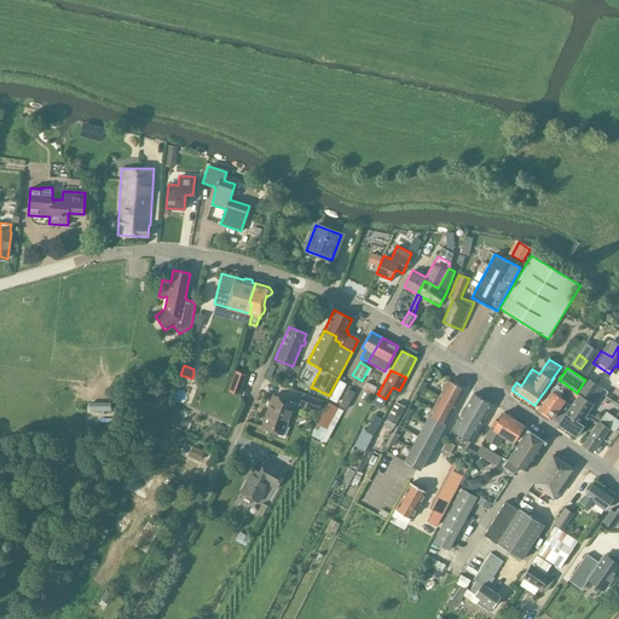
[(247,375),(236,371),(229,391),(239,394),(247,375)]
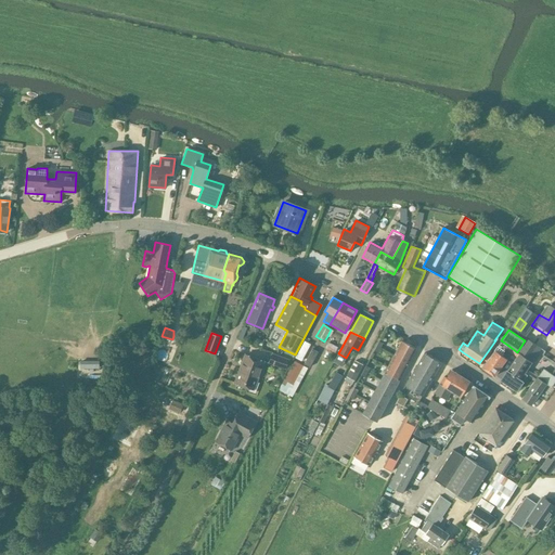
[(506,371),(501,379),(511,386),(511,387),(513,389),(515,389),(517,390),(523,382),(527,375),(529,371),(527,370),(532,362),(528,359),(537,345),(528,339),(519,353),(518,352),(515,358),(506,371)]
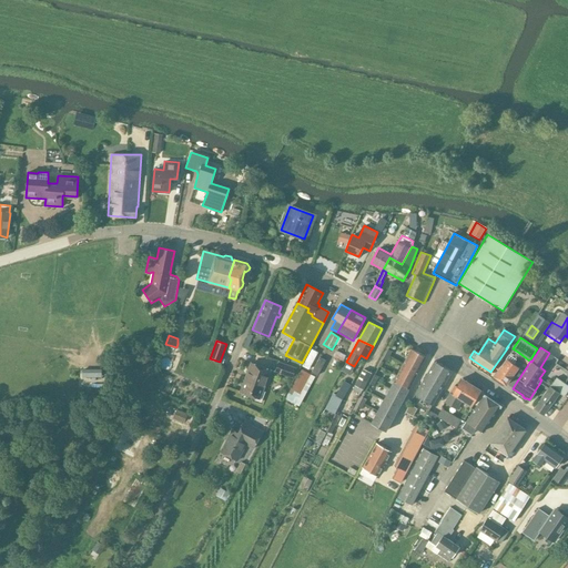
[(411,348),(391,386),(371,423),(386,430),(426,356),(411,348)]
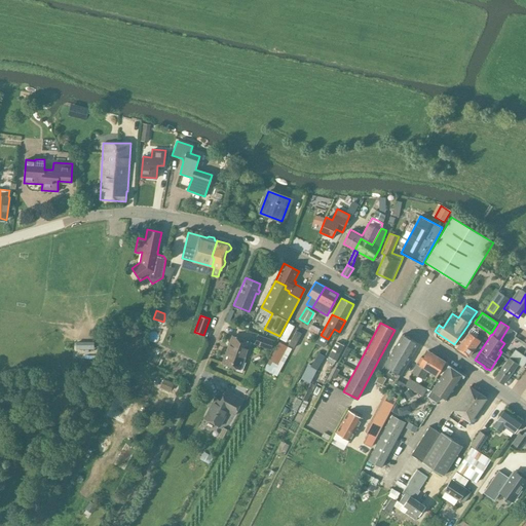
[(457,347),(457,348),(468,357),(480,340),(477,338),(475,337),(481,328),(481,327),(478,325),(475,323),(468,332),(457,347)]
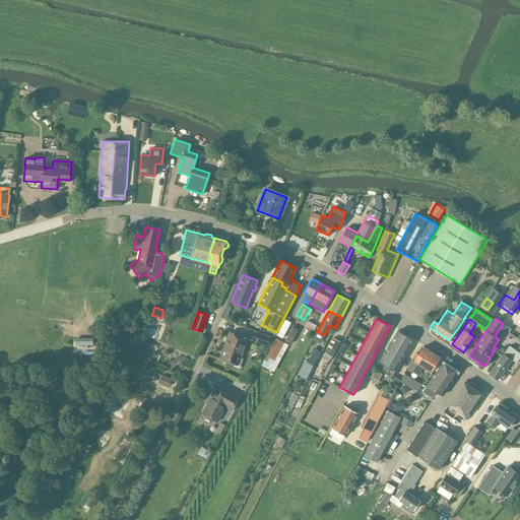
[(308,321),(305,326),(314,330),(317,325),(308,321)]
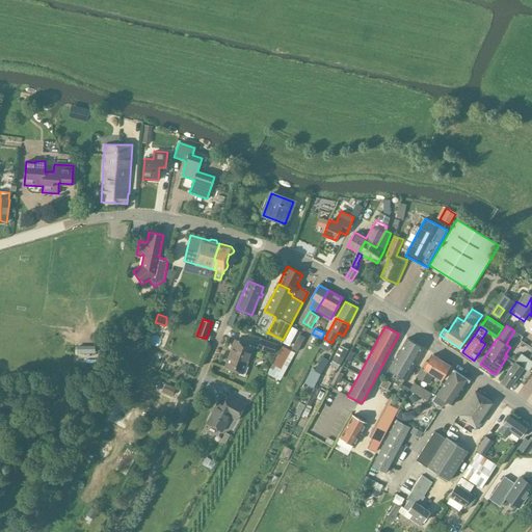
[(125,331),(125,334),(125,336),(127,338),(129,339),(132,338),(134,336),(134,333),(133,330),(131,329),(129,329),(127,329),(125,331)]
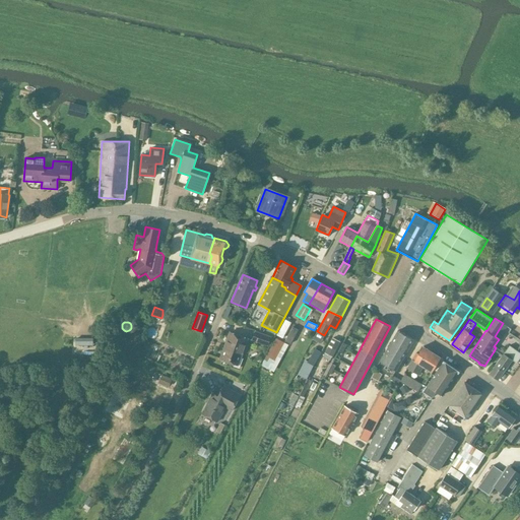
[(285,334),(296,339),(297,340),(300,333),(283,324),(280,331),(285,334)]
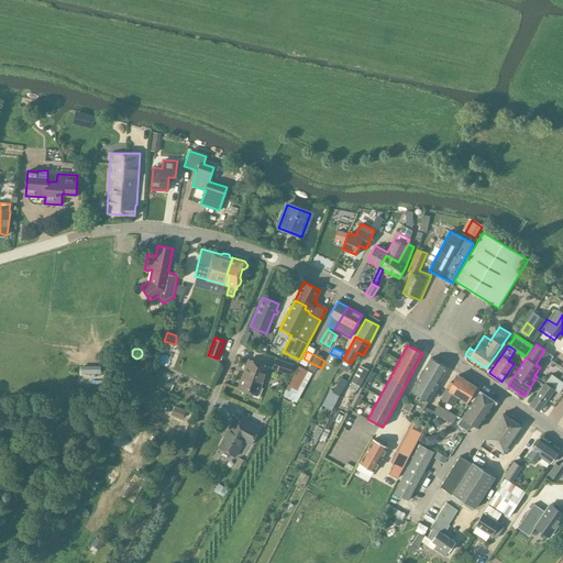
[(430,357),(419,377),(437,387),(448,367),(430,357)]
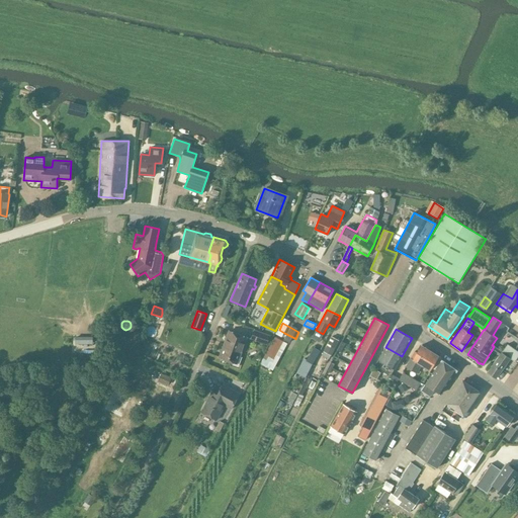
[(267,343),(269,343),(271,337),(269,337),(270,335),(258,331),(254,330),(250,339),(267,345),(267,343)]
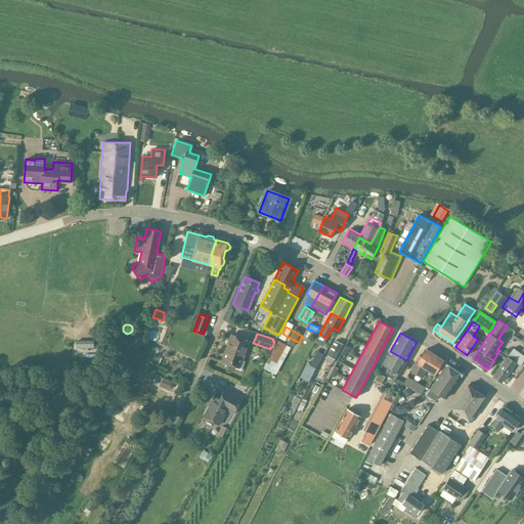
[(242,372),(245,361),(242,360),(249,341),(232,335),(222,361),(234,365),(233,368),(242,372)]
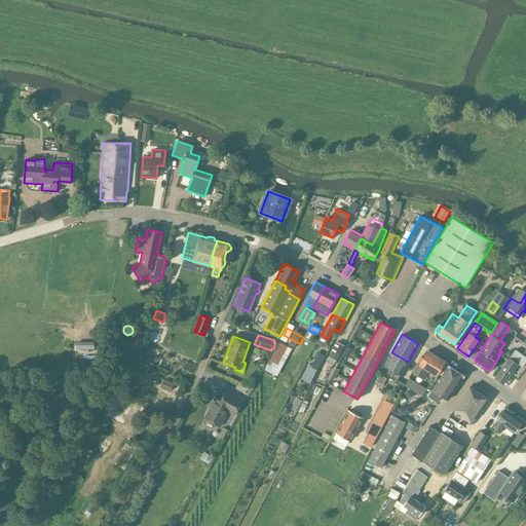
[(336,361),(344,345),(336,341),(329,357),(327,361),(334,365),(336,361)]
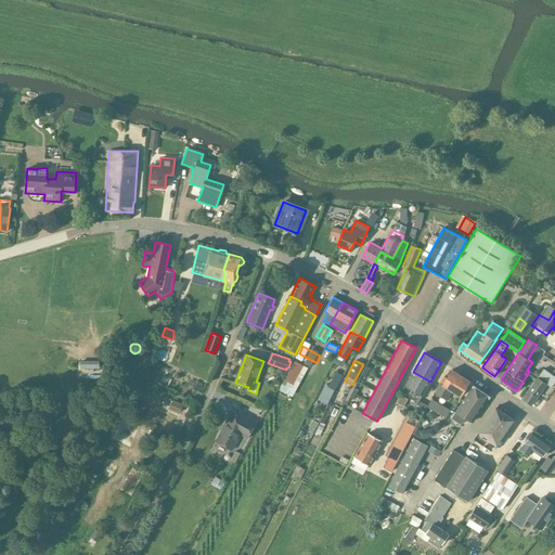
[(284,381),(294,385),(304,366),(294,361),(284,381)]
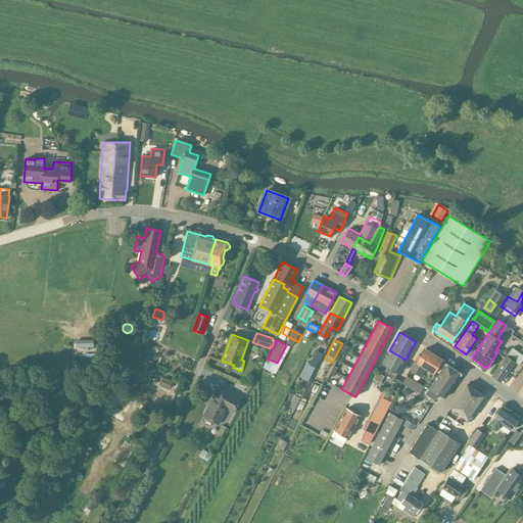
[(522,354),(513,347),(509,353),(521,363),(522,359),(522,354)]
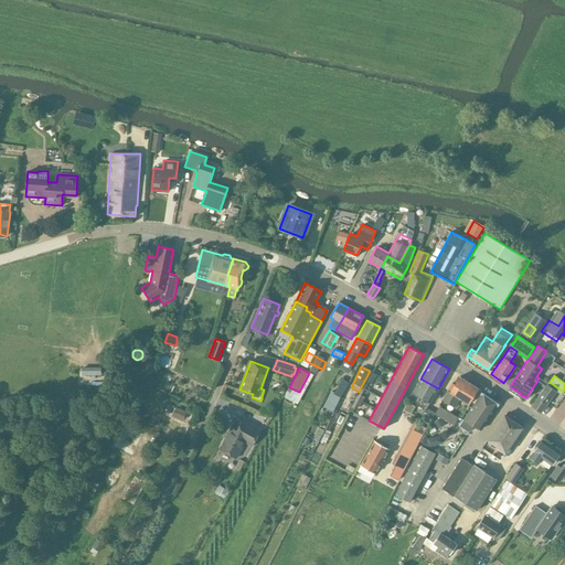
[(459,376),(455,384),(452,383),(443,400),(454,406),(459,397),(468,404),(478,387),(459,376)]
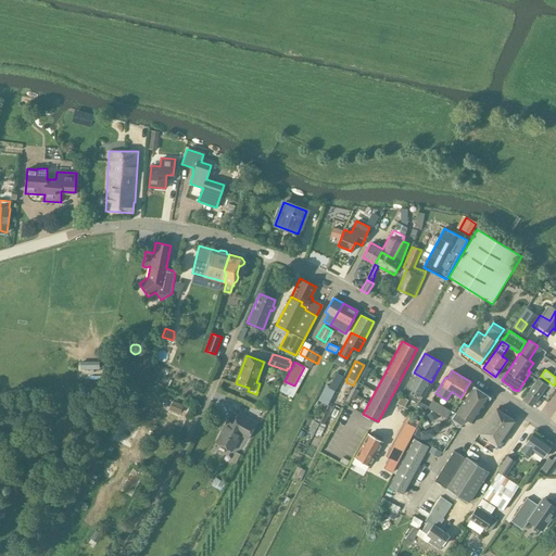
[(431,382),(414,373),(402,392),(419,402),(420,402),(431,382)]
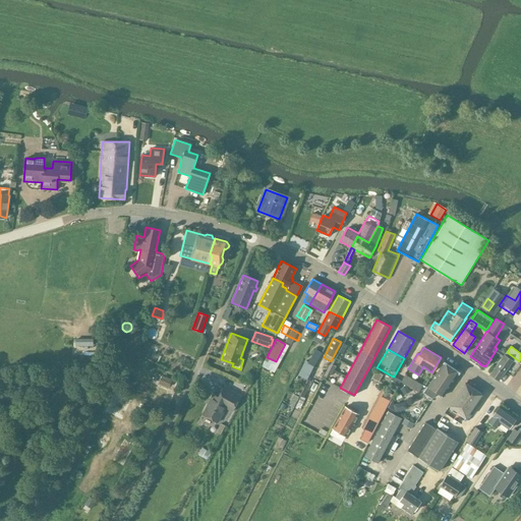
[(316,350),(311,357),(317,360),(322,355),(323,353),(316,350)]
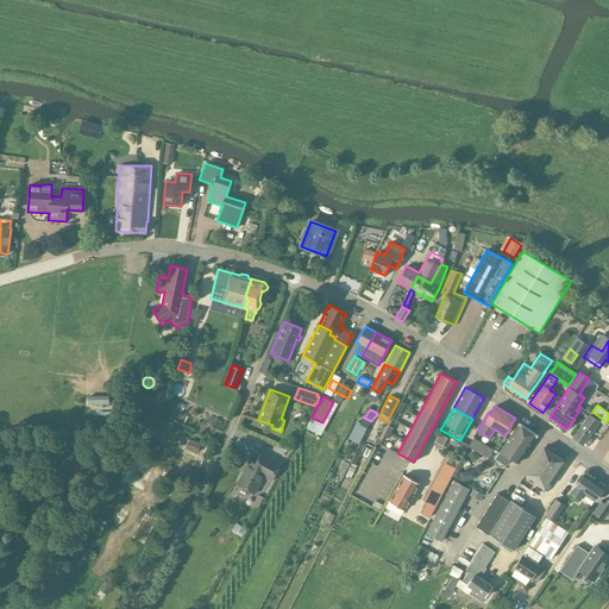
[(590,414),(575,435),(572,438),(583,445),(600,421),(590,414)]
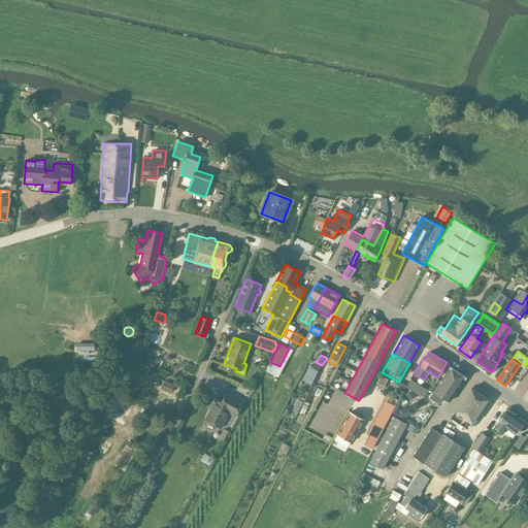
[(311,385),(319,370),(312,367),(309,365),(302,380),(311,385)]
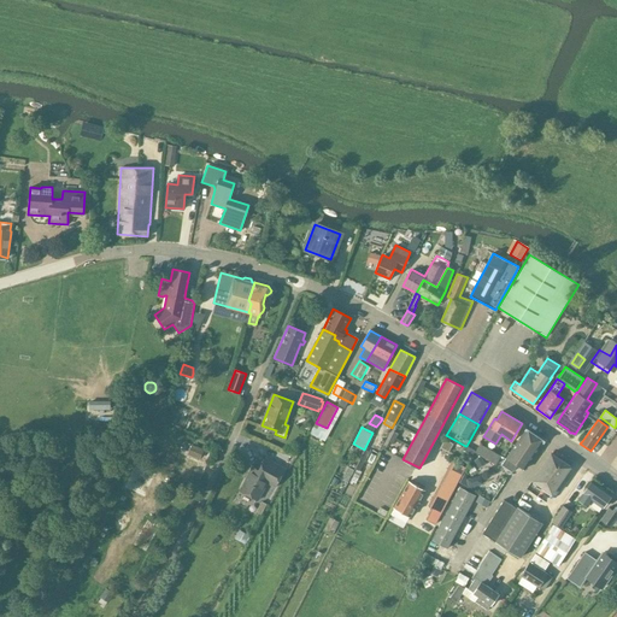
[(526,469),(544,441),(526,429),(524,430),(507,457),(501,464),(512,471),(517,464),(526,469)]
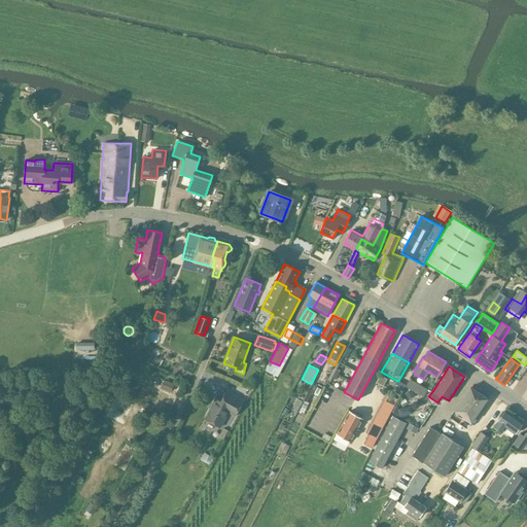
[(375,382),(382,386),(386,379),(379,375),(375,382)]
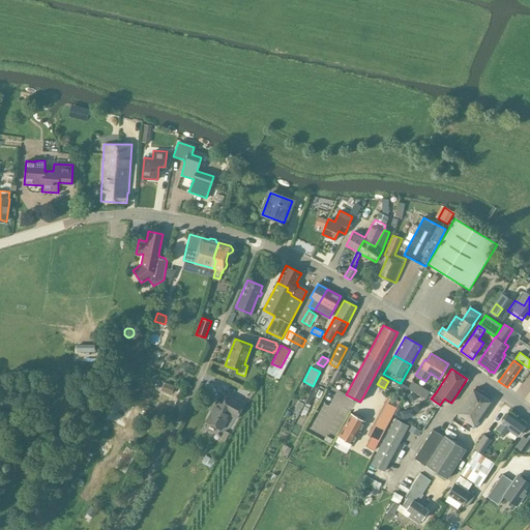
[(430,392),(412,382),(408,389),(425,400),(430,392)]
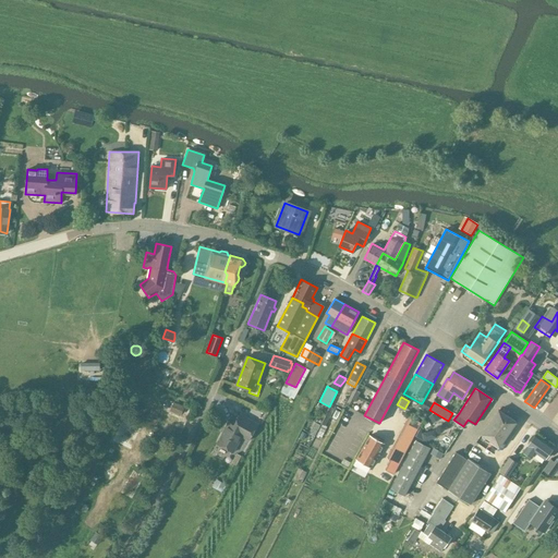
[(421,403),(419,408),(427,412),(429,408),(422,403),(421,403)]
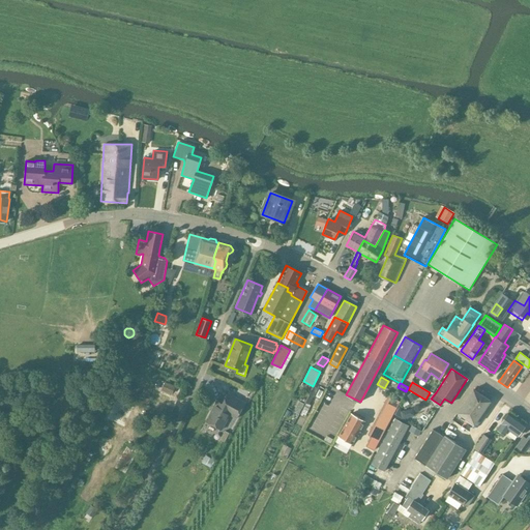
[(473,389),(457,412),(474,424),(491,401),(473,389)]
